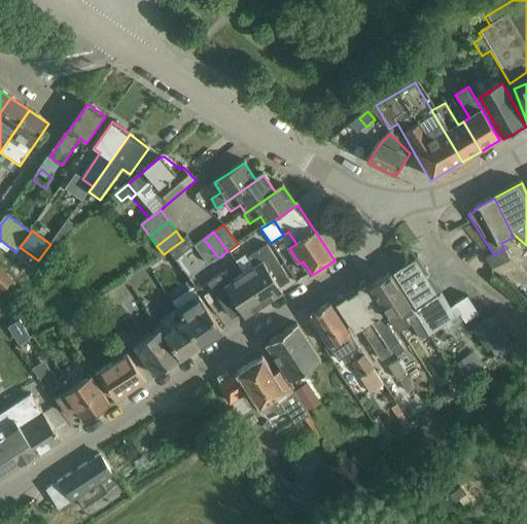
[(176,259),(195,246),(196,245),(187,236),(182,240),(183,240),(169,250),(176,259)]
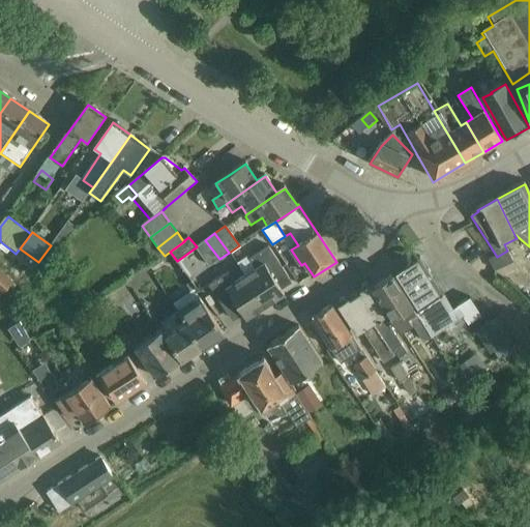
[(210,266),(219,259),(205,240),(197,246),(196,247),(210,266)]
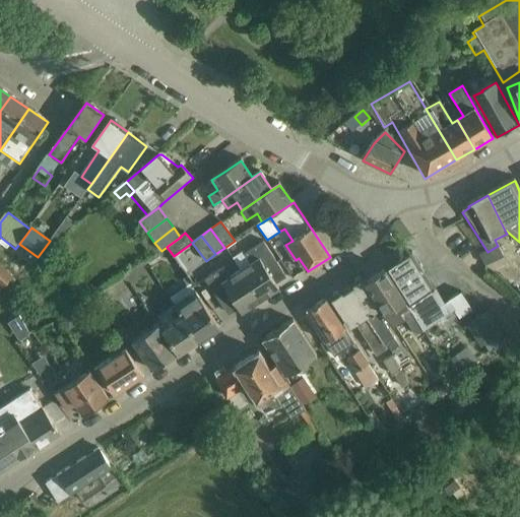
[(463,243),(468,254),(480,249),(475,237),(463,243)]
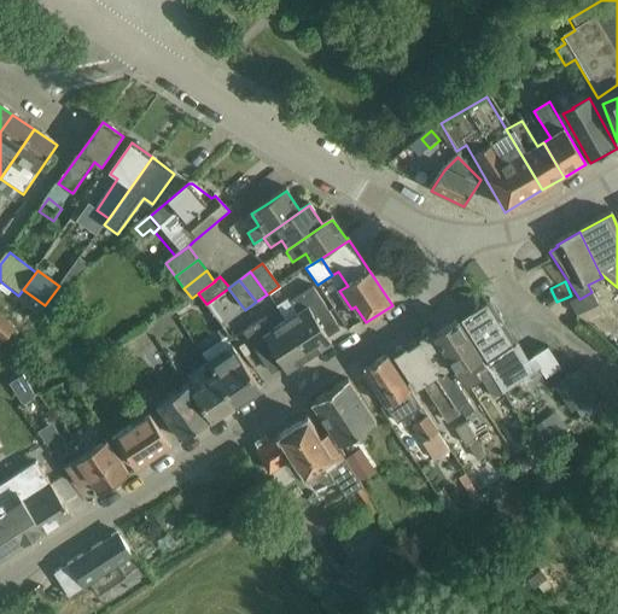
[(286,323),(309,360),(332,344),(324,332),(336,323),(313,288),(290,303),(298,315),(286,323)]
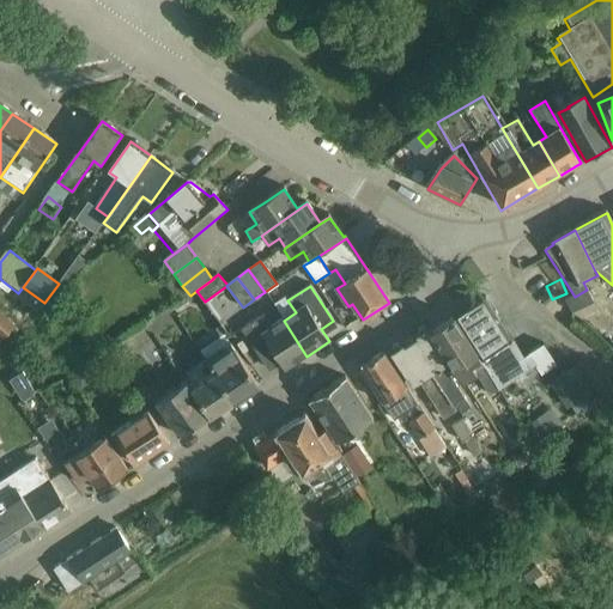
[(587,290),(575,297),(565,302),(572,315),(594,304),(587,290)]
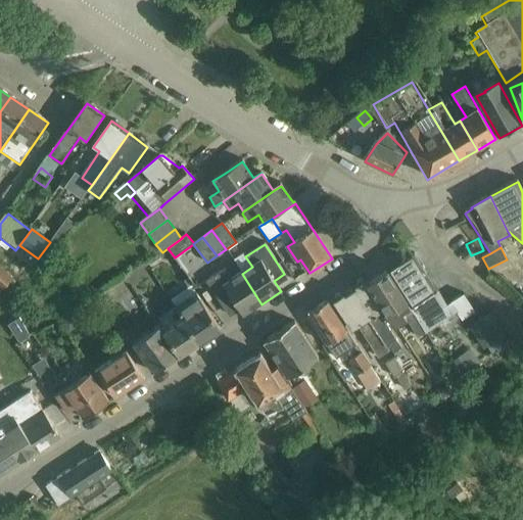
[(386,274),(425,335),(458,313),(464,321),(476,313),(464,294),(447,304),(414,255),(386,274)]
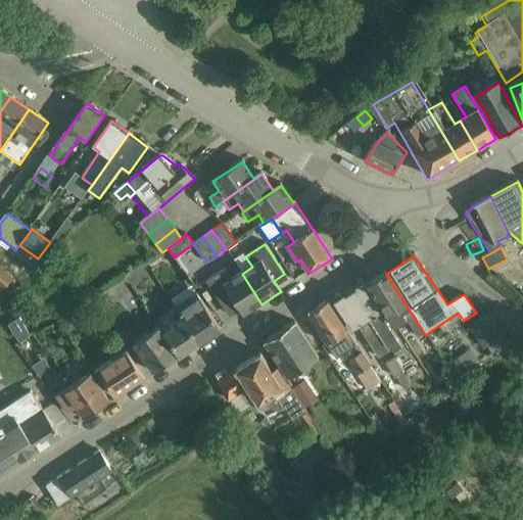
[(13,279),(0,267),(0,288),(2,291),(13,279)]
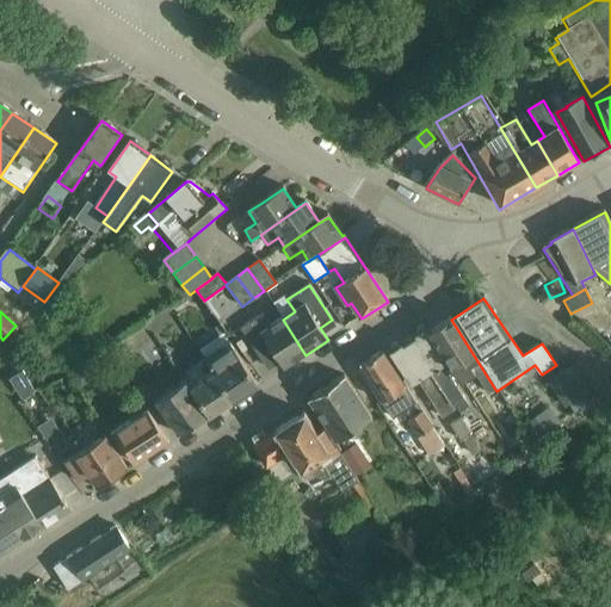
[(306,355),(283,320),(271,327),(264,315),(241,329),(263,365),(276,357),(283,369),(306,355)]
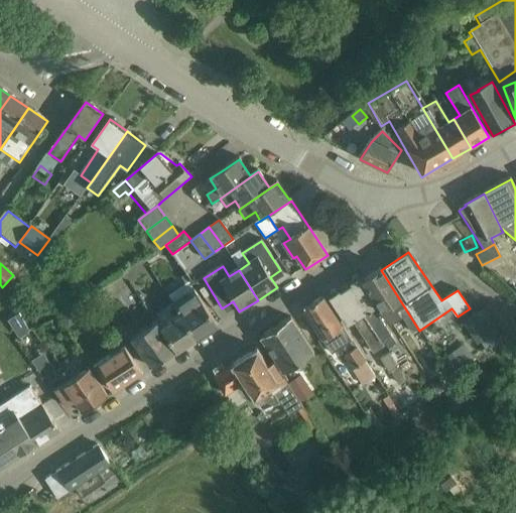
[(413,335),(419,331),(381,270),(366,280),(380,305),(391,323),(401,316),(413,335)]
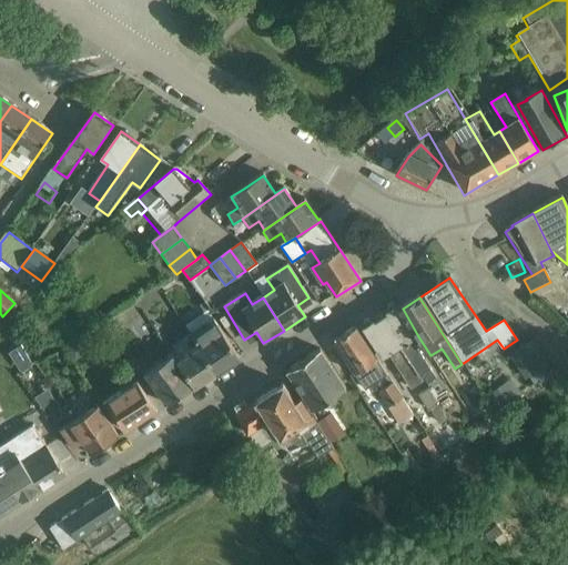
[(418,336),(403,309),(398,303),(396,305),(394,304),(389,308),(388,310),(378,316),(423,383),(425,382),(427,386),(436,380),(411,342),(418,336)]
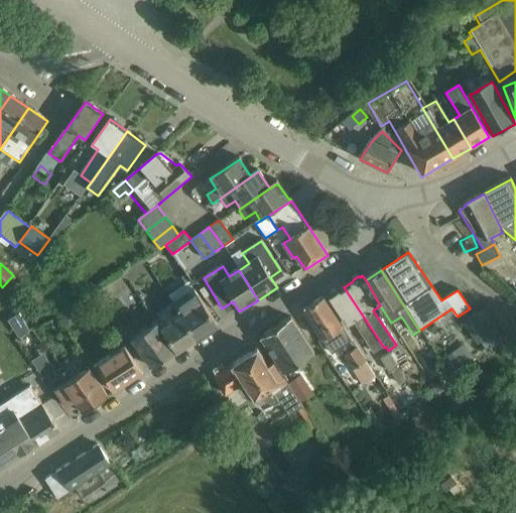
[(374,354),(384,348),(344,287),(338,291),(336,290),(330,294),(329,298),(348,327),(354,323),(374,354)]
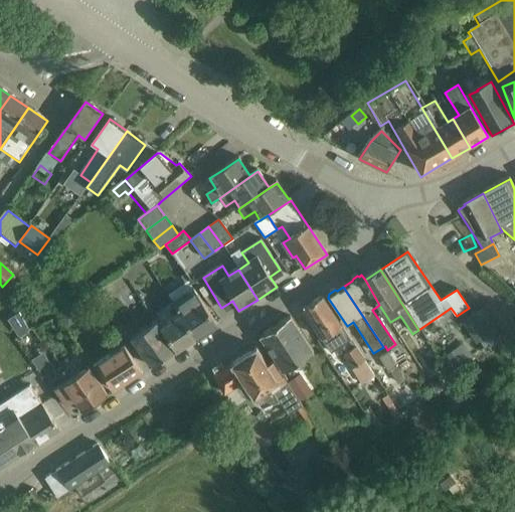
[(173,305),(196,339),(216,325),(193,291),(173,305)]
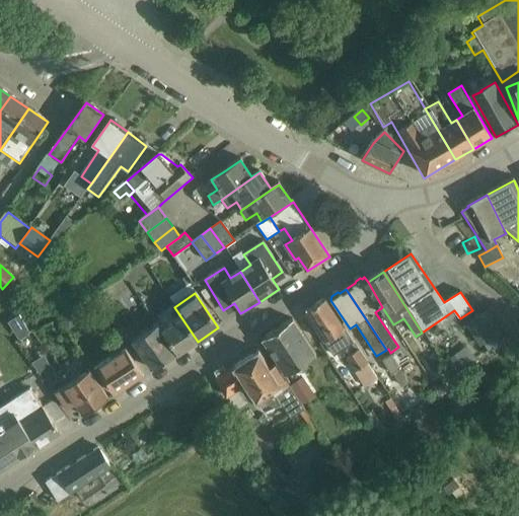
[(354,345),(326,300),(305,312),(332,357),(354,345)]
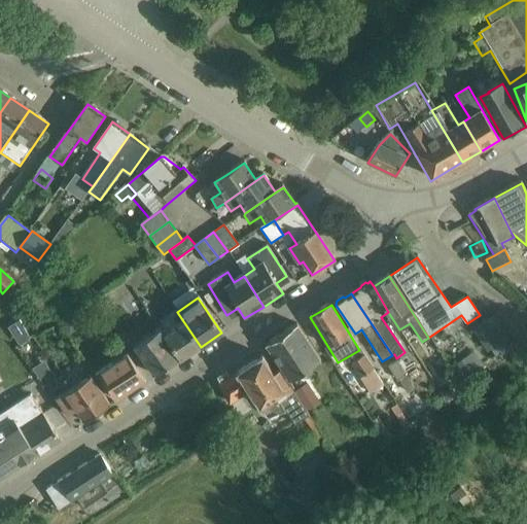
[(179,360),(201,347),(177,312),(160,323),(163,328),(160,330),(179,360)]
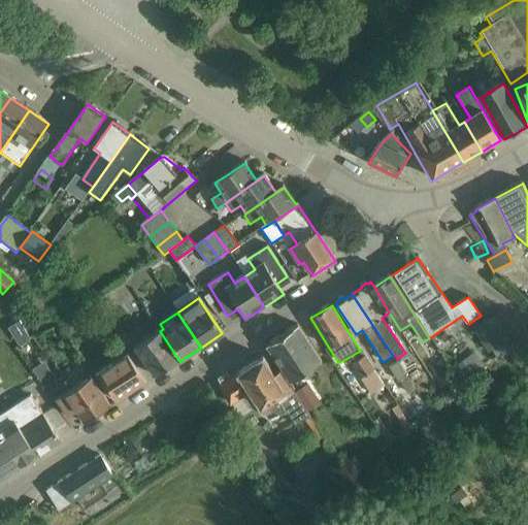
[(510,341),(494,318),(477,329),(493,353),(510,341)]
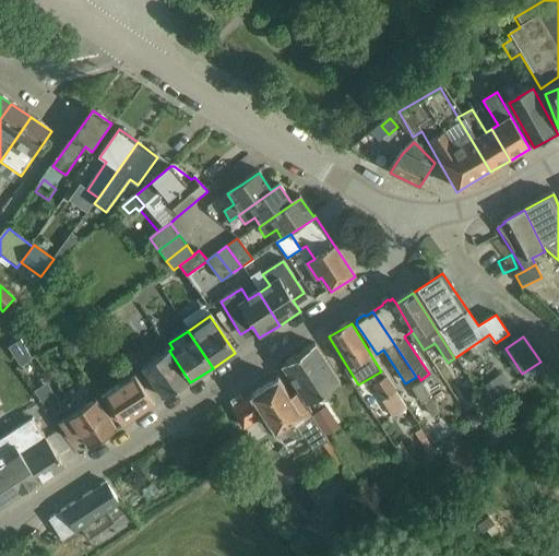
[(73,357),(79,353),(80,344),(76,340),(67,347),(73,357)]
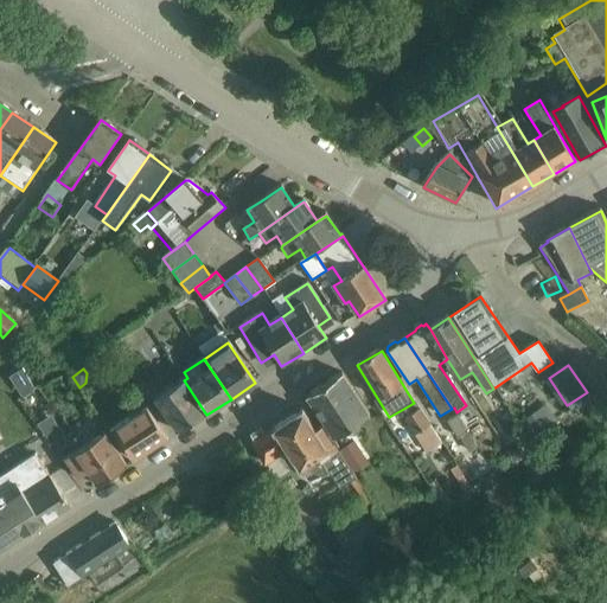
[(10,379),(23,398),(34,391),(23,371),(10,379)]
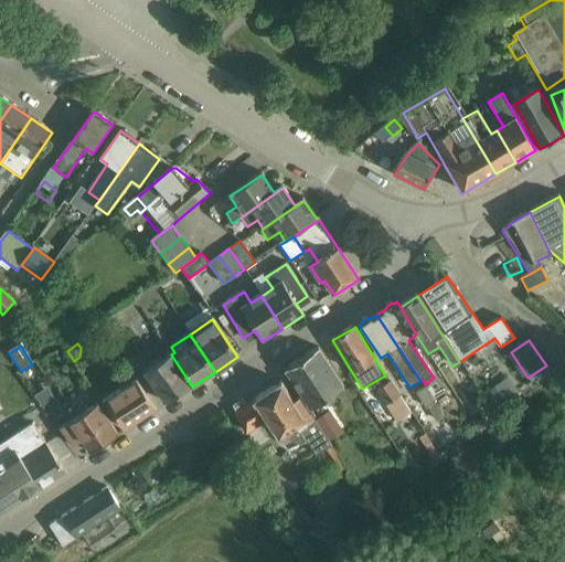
[(343,389),(319,349),(285,371),(309,411),(343,389)]
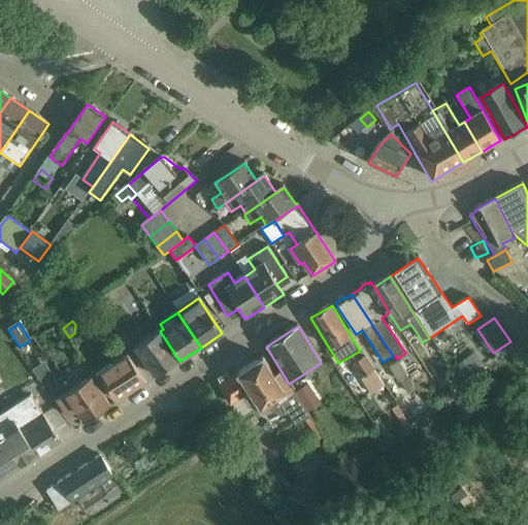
[(155,379),(179,361),(160,331),(134,348),(155,379)]
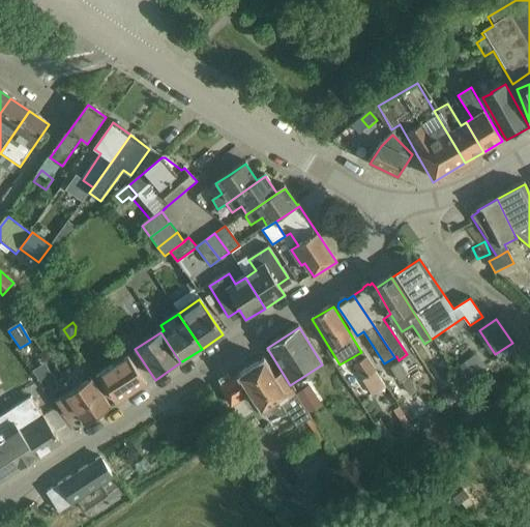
[(147,385),(135,368),(121,347),(111,354),(118,364),(97,379),(107,394),(110,392),(118,405),(147,385)]
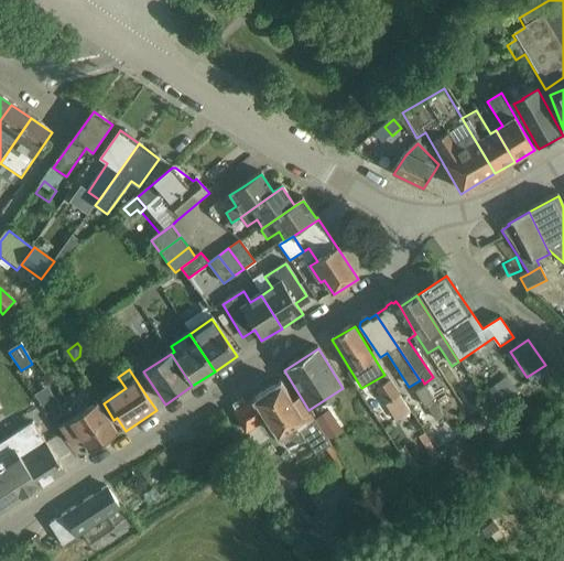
[(282,381),(235,412),(247,431),(247,432),(268,418),(286,446),(288,449),(307,441),(314,451),(317,455),(331,446),(328,442),(329,441),(328,440),(314,418),(311,412),(311,413),(300,396),(294,399),(282,381)]
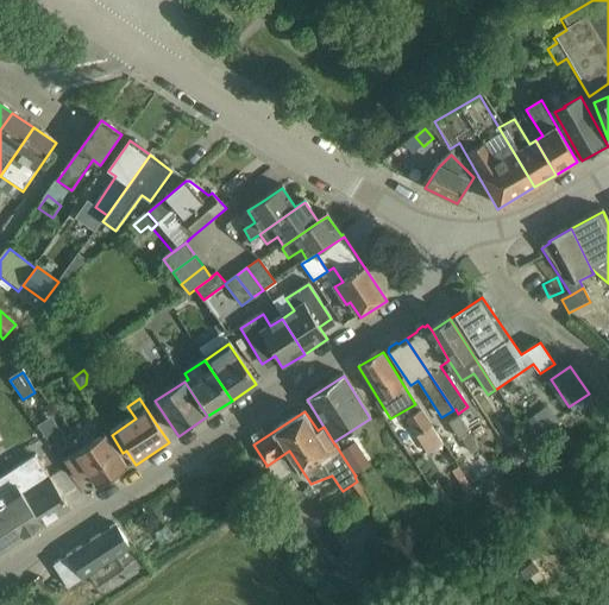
[(444,446),(433,429),(421,413),(406,422),(428,455),(444,446)]
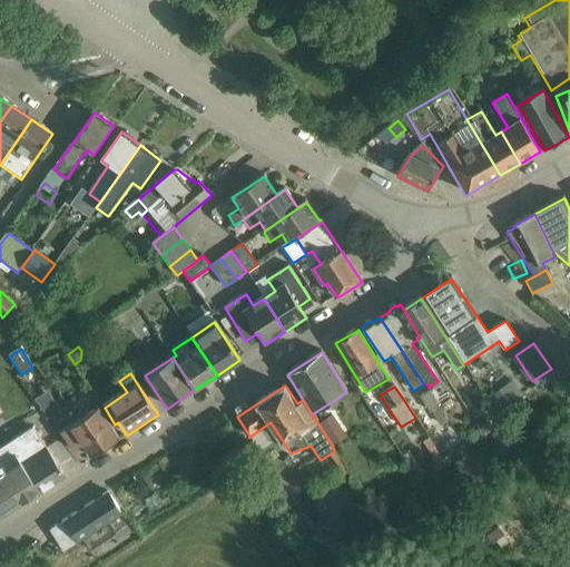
[(75,400),(82,411),(97,401),(90,390),(75,400)]
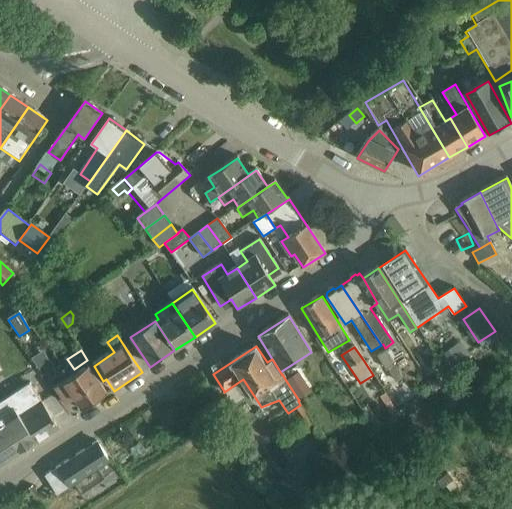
[(385,352),(378,357),(386,369),(393,365),(385,352)]
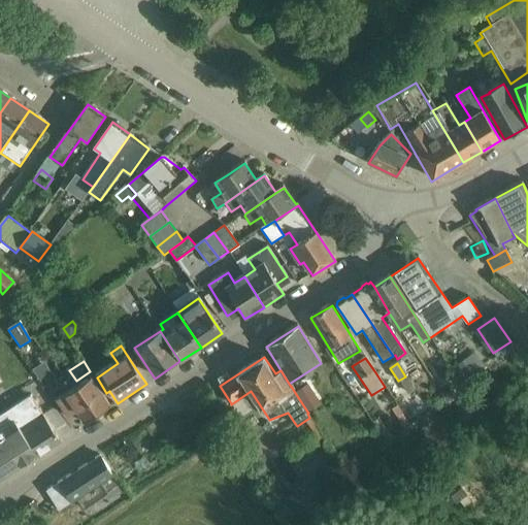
[(474,368),(452,381),(461,397),(483,385),(474,368)]
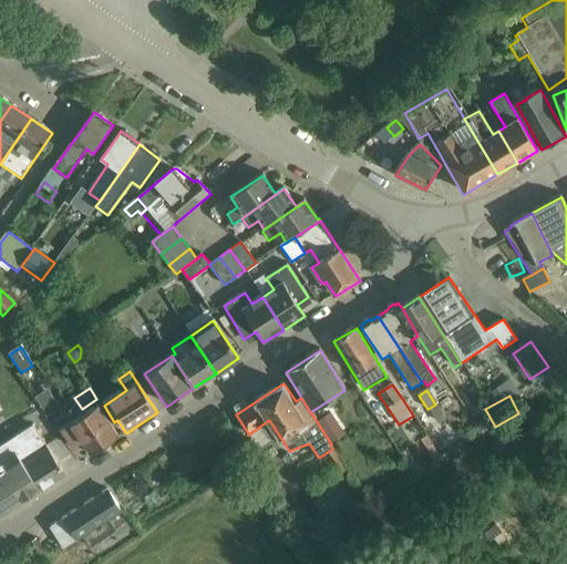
[(62,433),(73,450),(82,443),(91,457),(119,438),(100,409),(62,433)]
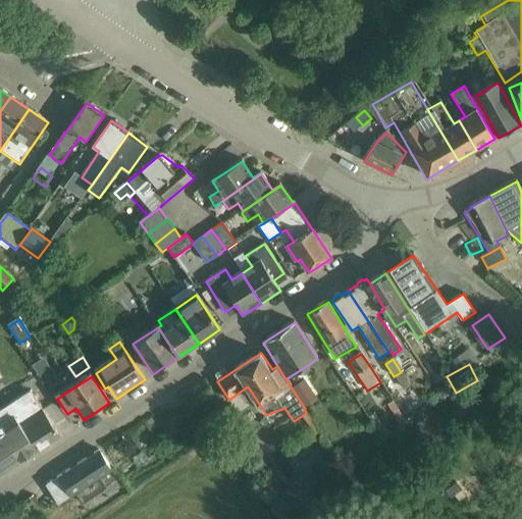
[(291,386),(304,407),(316,399),(303,378),(291,386)]
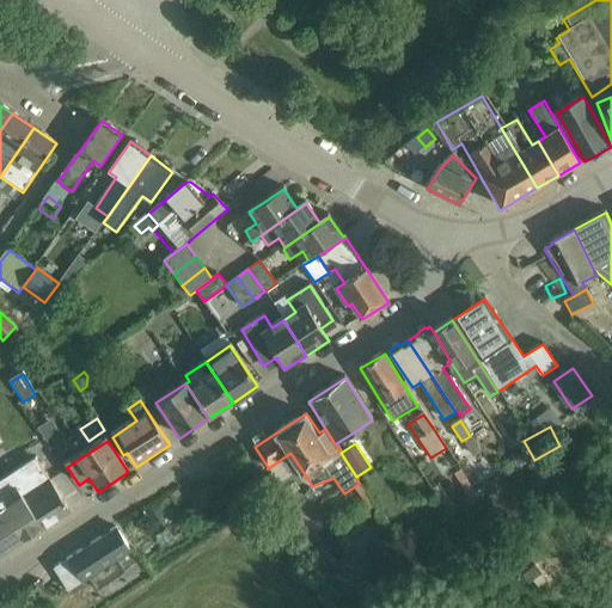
[(519,450),(510,456),(519,468),(527,462),(519,450)]
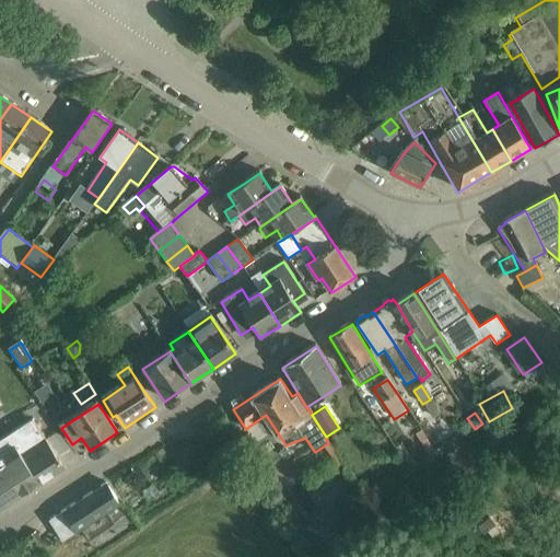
[(14,432),(0,441),(0,509),(63,468),(41,434),(32,421),(14,432)]
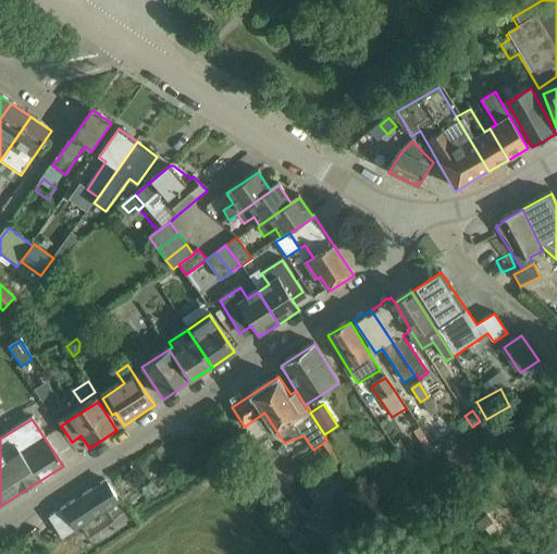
[(410,477),(431,468),(420,443),(400,452),(410,477)]
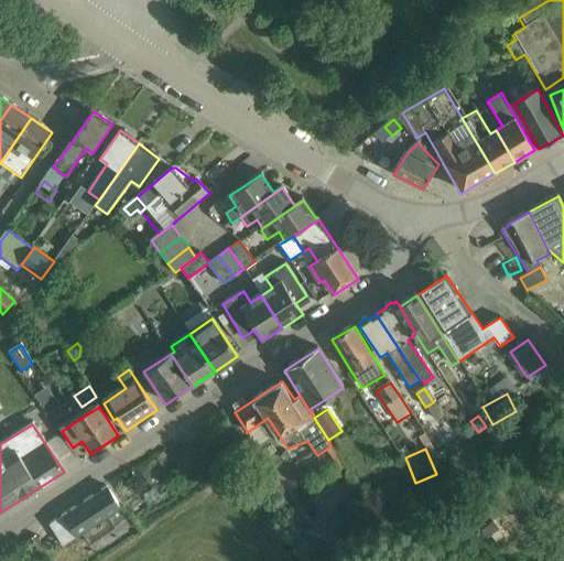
[(106,486),(50,524),(62,541),(64,546),(80,535),(88,547),(116,528),(108,516),(120,508),(118,505),(108,489),(106,486)]
